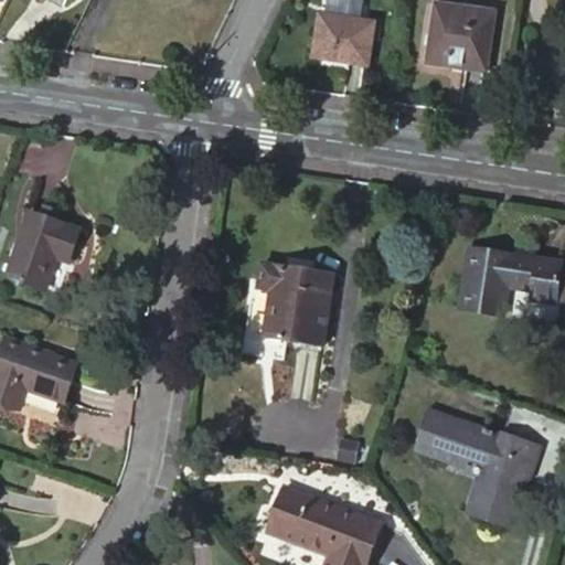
[(364,0),(331,0),(329,11),(322,10),(313,52),(369,63),(377,21),(362,18),(364,0)]
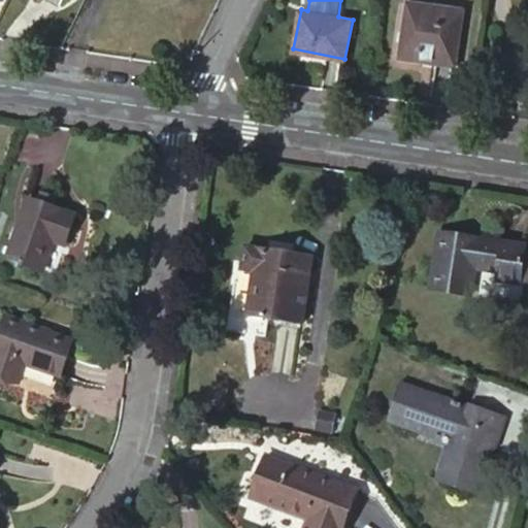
[(462,10),(406,2),(397,59),(454,67),(462,10)]
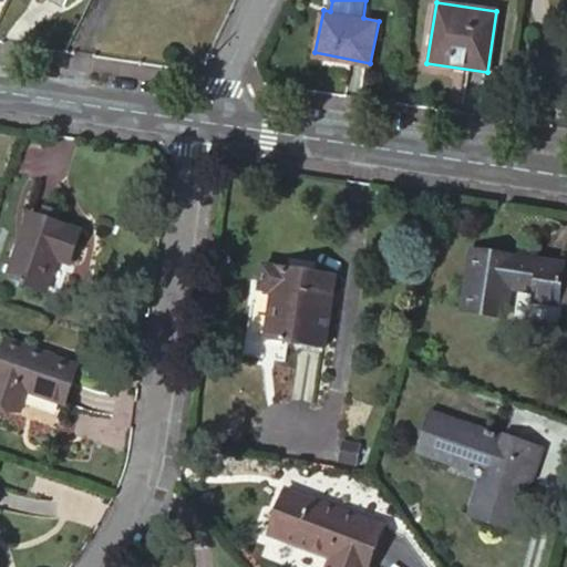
[(82,233),(29,214),(7,279),(47,292),(58,260),(70,265),(82,233)]
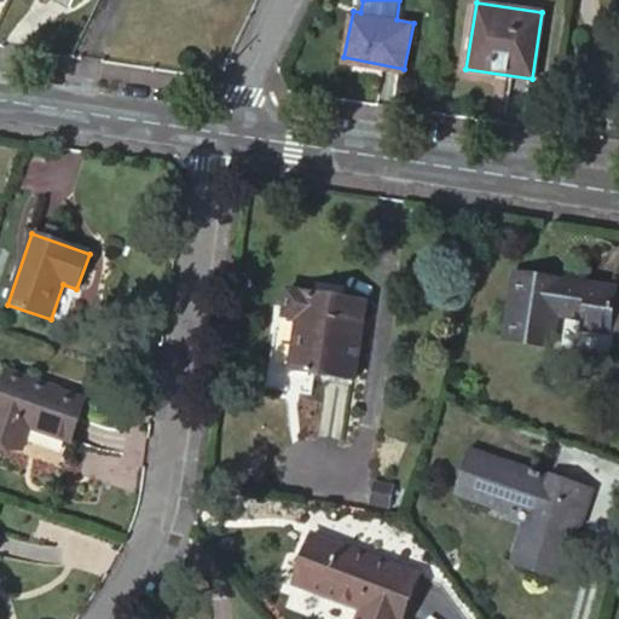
[(617,285),(510,272),(502,341),(553,347),(556,313),(583,317),(580,331),(611,335),(611,333),(615,293),(617,285)]
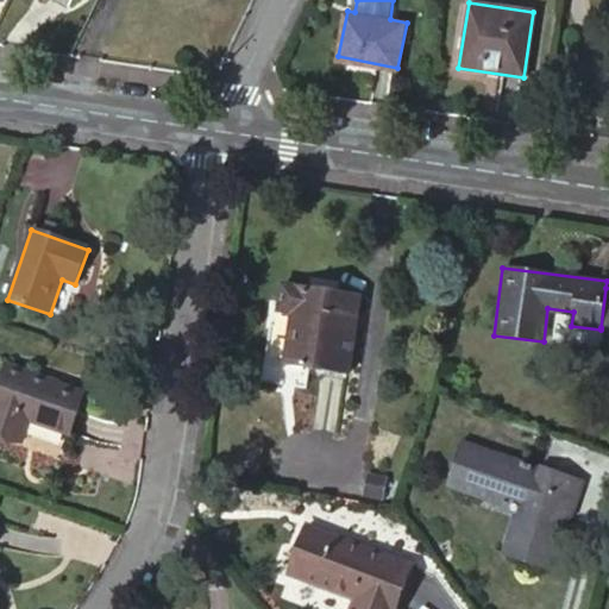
[(263,311),(277,312),(271,364),(350,374),(359,300),(267,288),(263,311)]
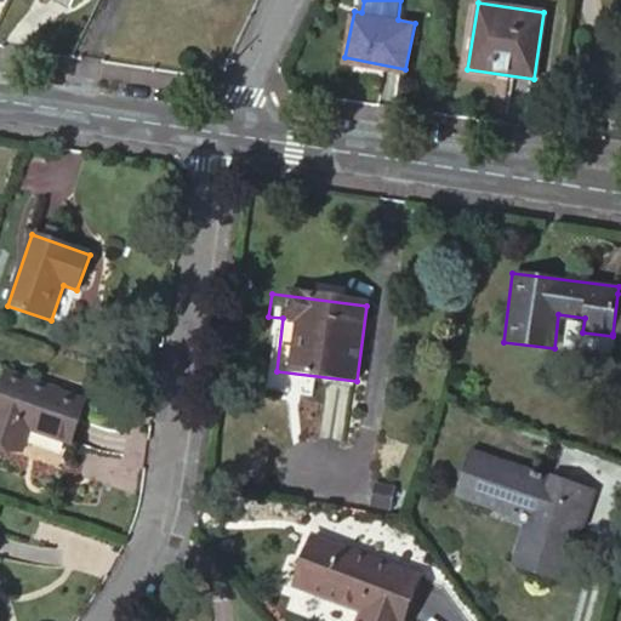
[(35,383),(7,374),(0,391),(0,446),(20,454),(28,431),(68,446),(83,408),(58,399),(33,391),(35,383)]
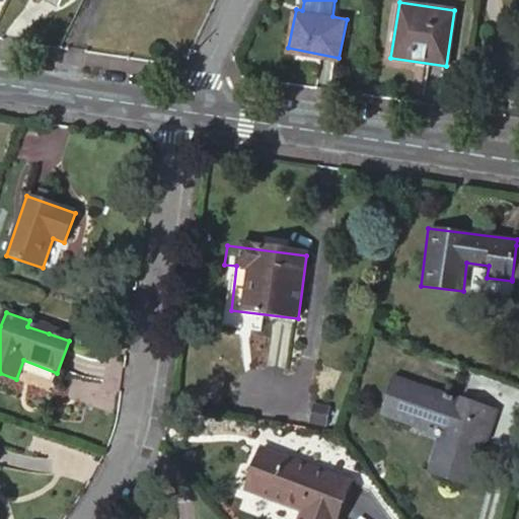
[(51,327),(29,320),(27,326),(49,334),(51,327)]
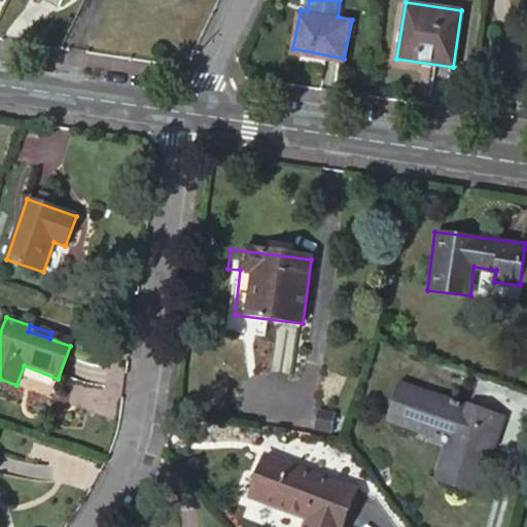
[(25,383),(51,392),(57,380),(30,371),(25,383)]
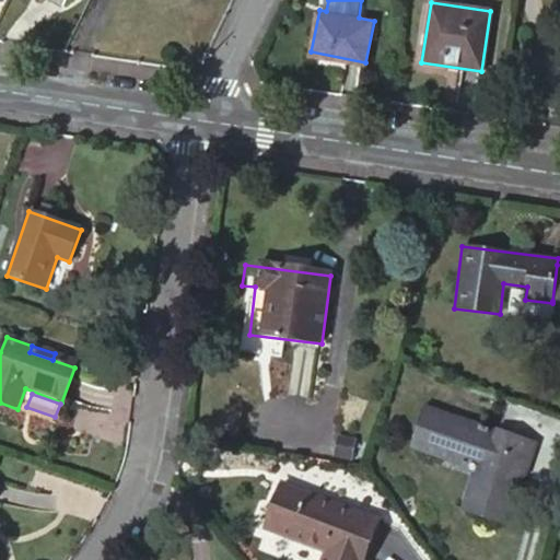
[(476,436),(424,419),(412,454),(456,469),(461,457),(485,466),(479,481),(475,480),(463,514),(502,527),(522,467),(526,469),(533,450),(496,436),(493,442),(488,441),(489,434),(478,431),(476,436)]
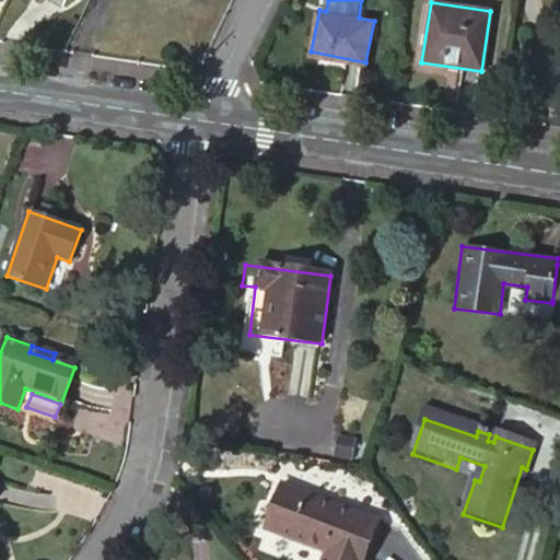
[(278,487),(270,503),(281,509),(271,533),(319,552),(316,559),(361,559),(375,527),(278,487)]
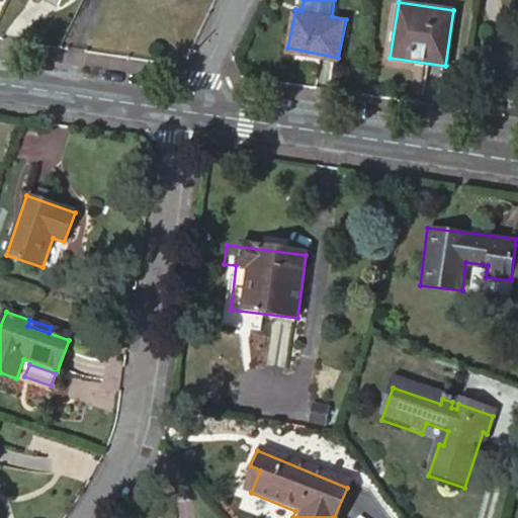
[(241,489),(251,493),(260,470),(250,465),(241,489)]
